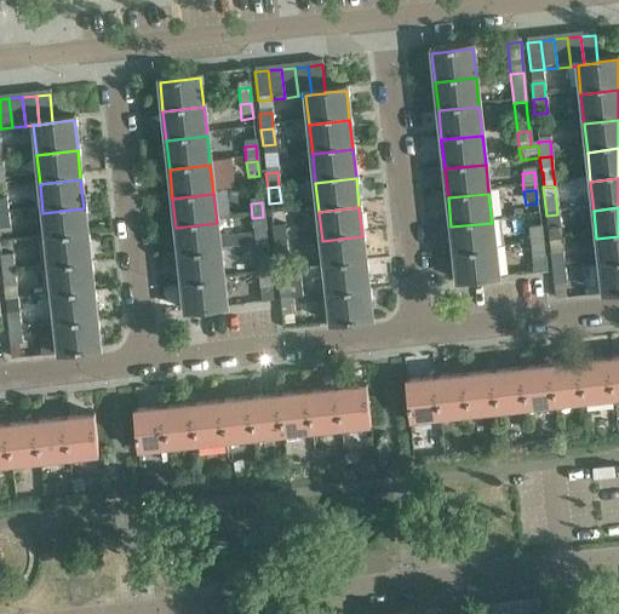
[(84,208),(43,213),(46,242),(87,237),(84,208)]
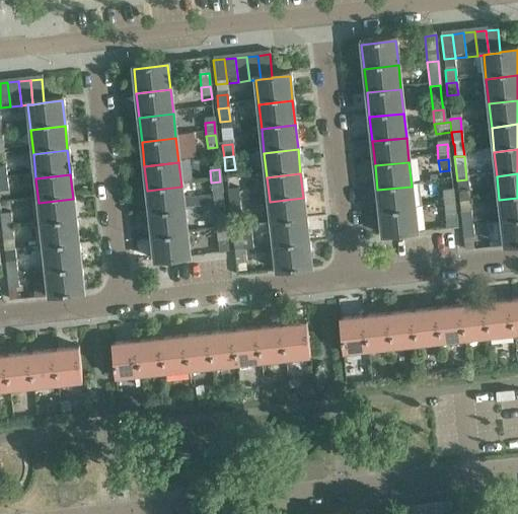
[(466,179),(457,180),(458,193),(467,192),(466,179)]
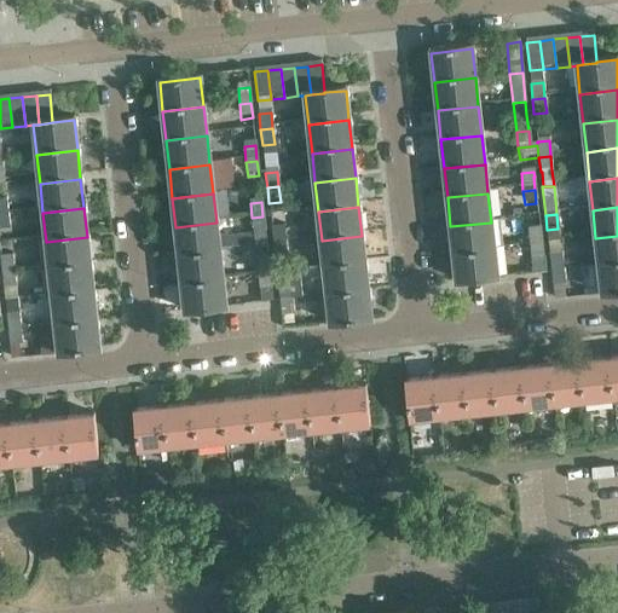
[(263,217),(252,218),(254,233),(265,232),(263,217)]
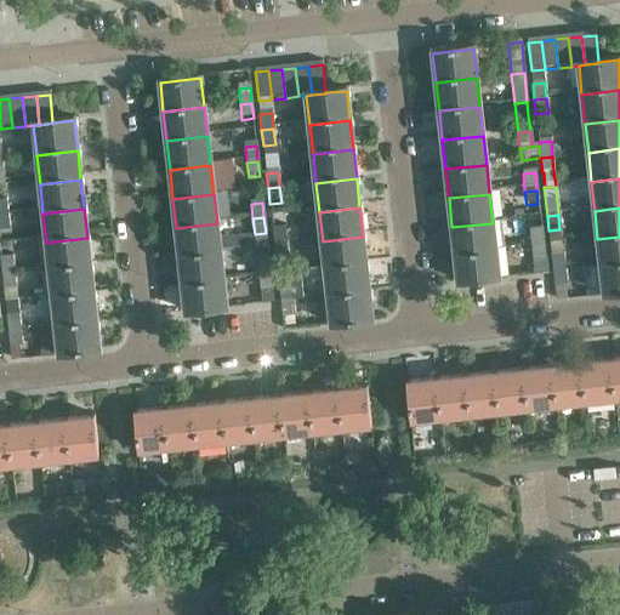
[(217,223),(176,228),(180,257),(220,252),(217,223)]
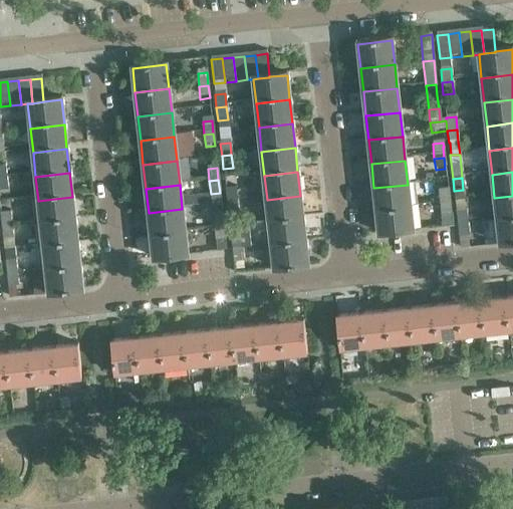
[(408,185),(373,188),(376,212),(411,208),(408,185)]
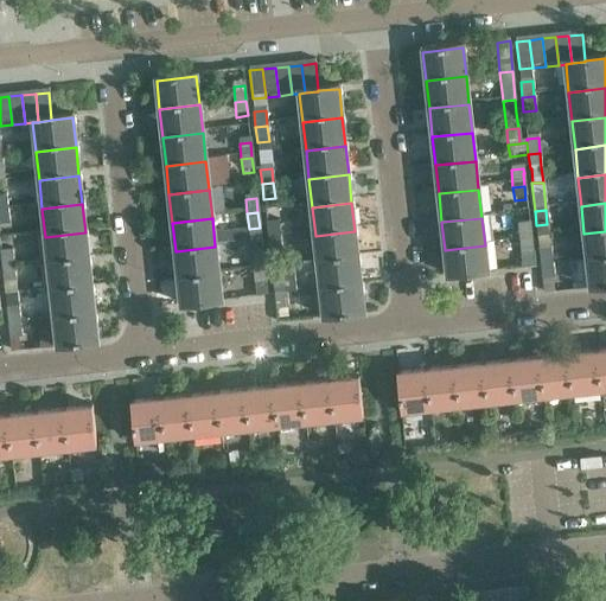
[(278,224),(267,225),(268,241),(279,240),(278,224)]
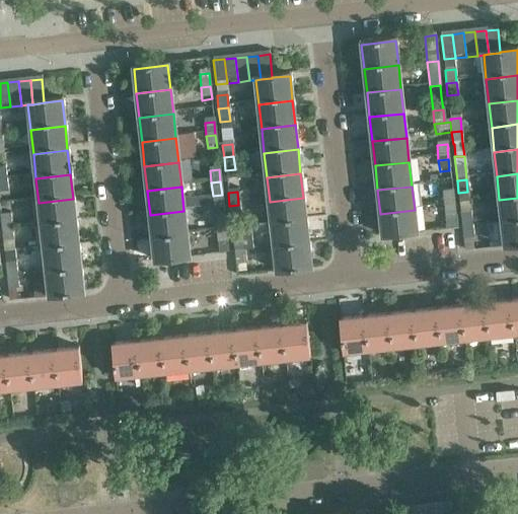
[(442,194),(443,199),(443,207),(453,206),(452,193),(442,194)]
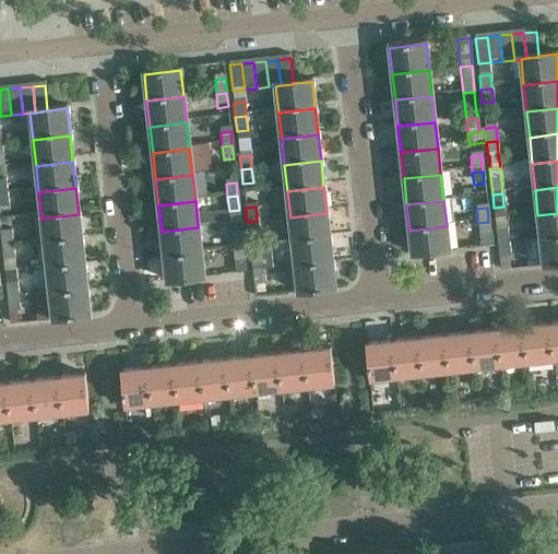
[(212,225),(230,223),(229,213),(211,215),(212,225)]
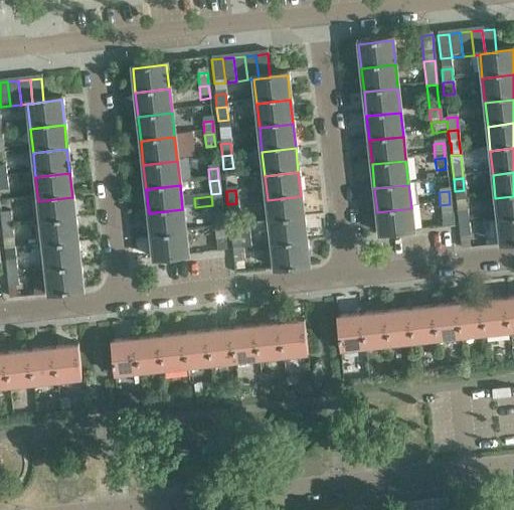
[(301,196),(268,200),(270,224),(303,220),(301,196)]
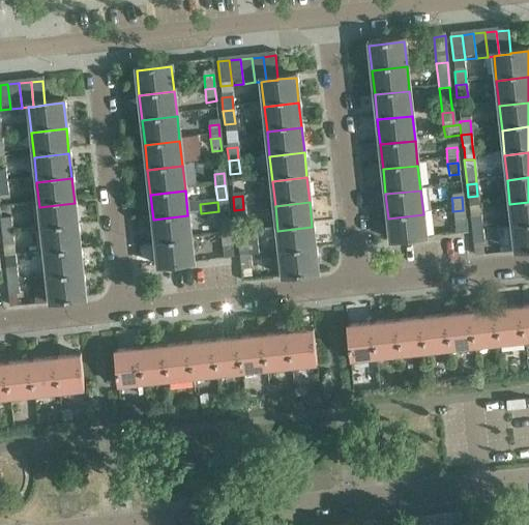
[(528,202),(509,204),(512,229),(528,227),(528,202)]
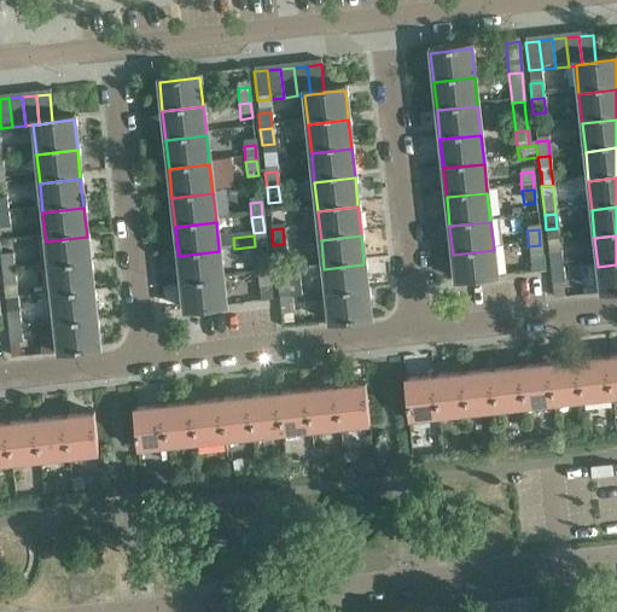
[(87,237),(46,242),(50,269),(89,266),(87,237)]
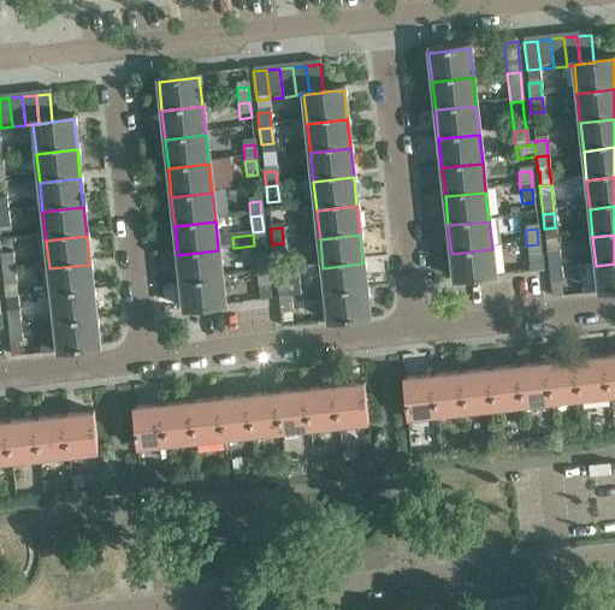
[(283,243),(272,244),(276,273),(287,272),(283,243)]
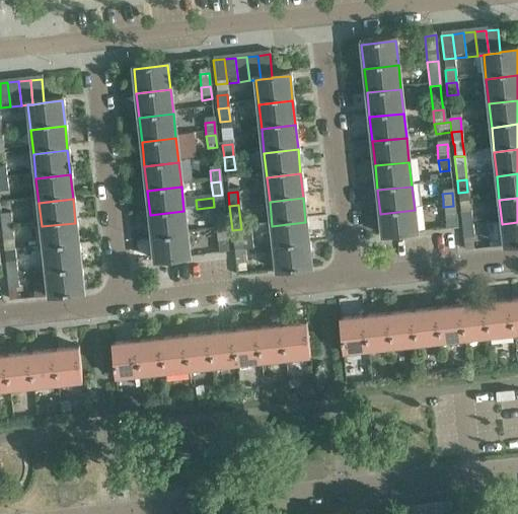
[(455,218),(453,206),(443,207),(445,219),(446,231),(456,230),(455,218)]
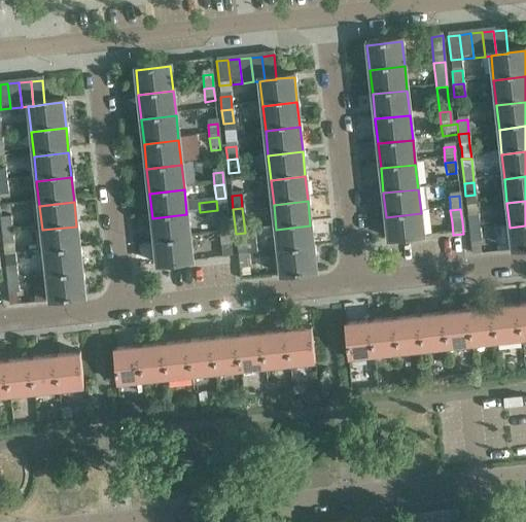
[(421,213),(386,217),(389,242),(423,238),(421,213)]
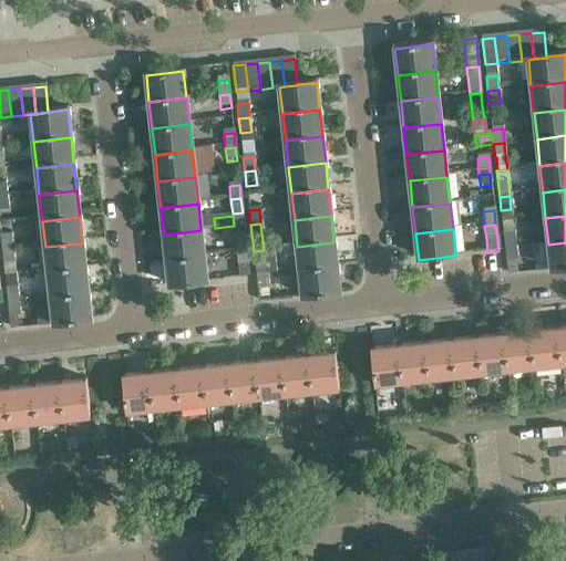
[(201,230),(164,235),(166,261),(204,258),(201,230)]
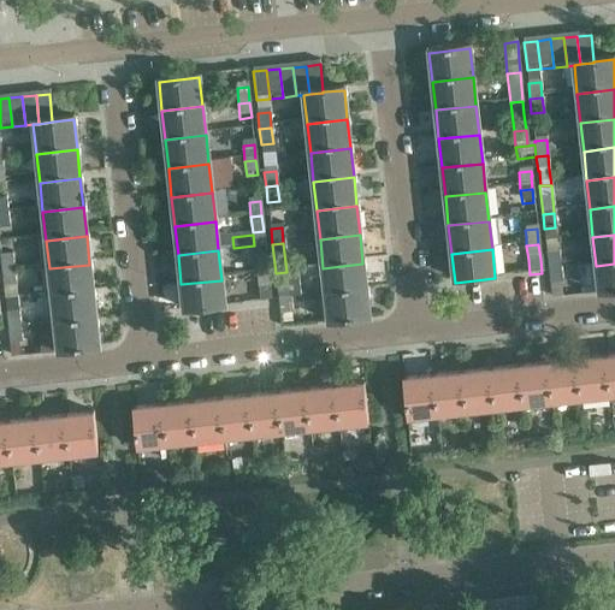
[(559,255),(548,256),(547,256),(549,271),(560,270),(559,255)]
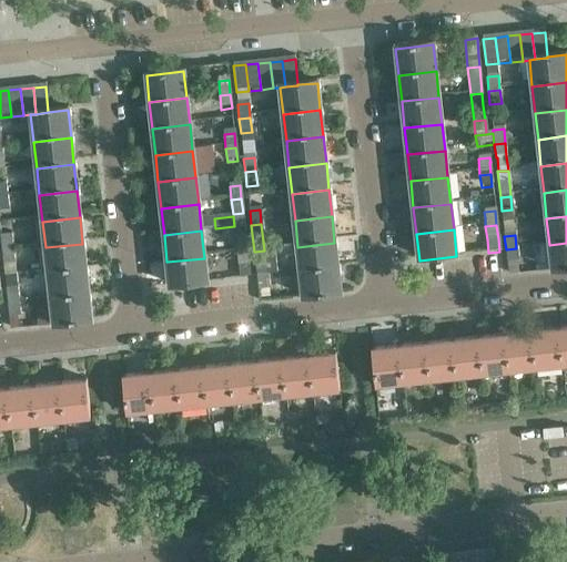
[(11,236),(1,237),(0,237),(1,252),(12,251),(11,236)]
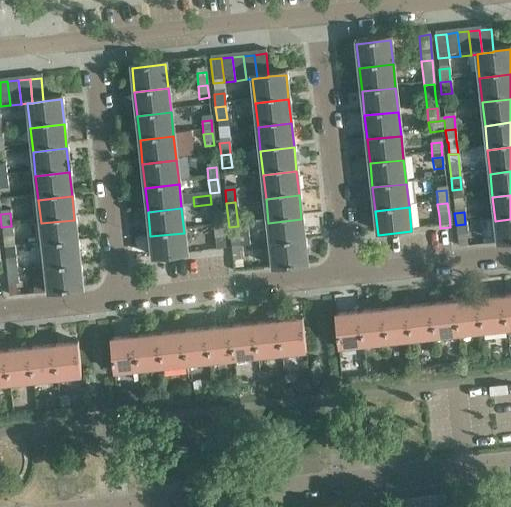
[(212,216),(213,228),(223,227),(221,214),(212,216)]
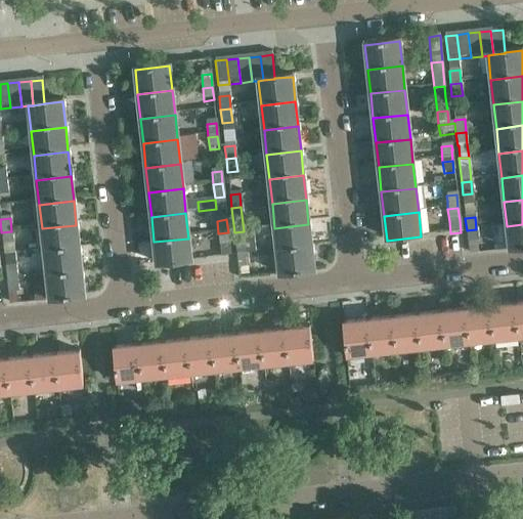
[(311,249),(308,224),(274,228),(277,252),(311,249)]
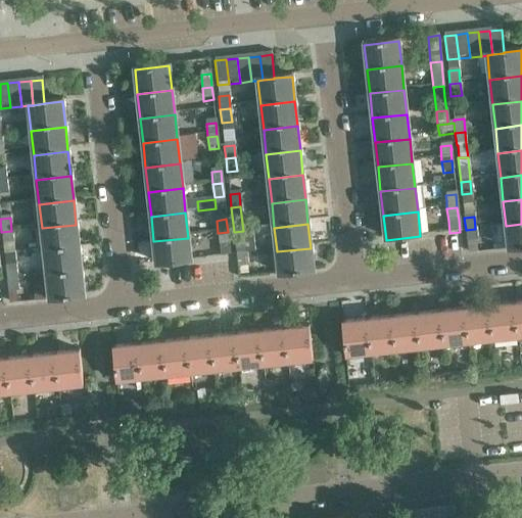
[(521,224),(506,226),(491,228),(494,252),(509,250),(521,248),(521,224)]
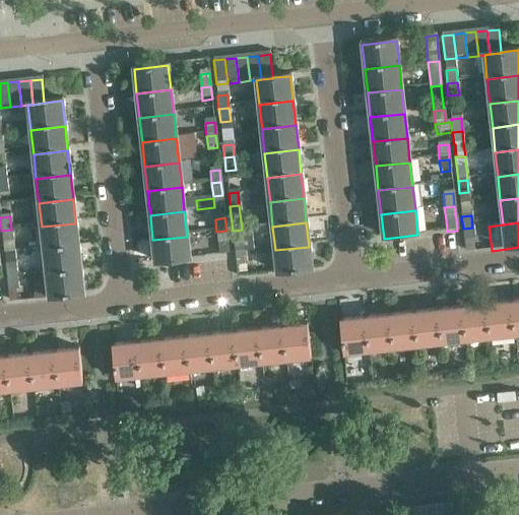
[(75,223),(42,227),(44,251),(78,248),(75,223)]
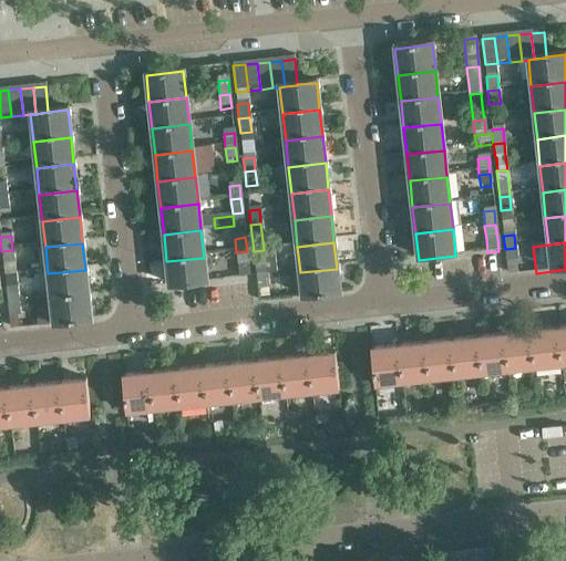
[(515,248),(505,249),(506,263),(517,262),(515,248)]
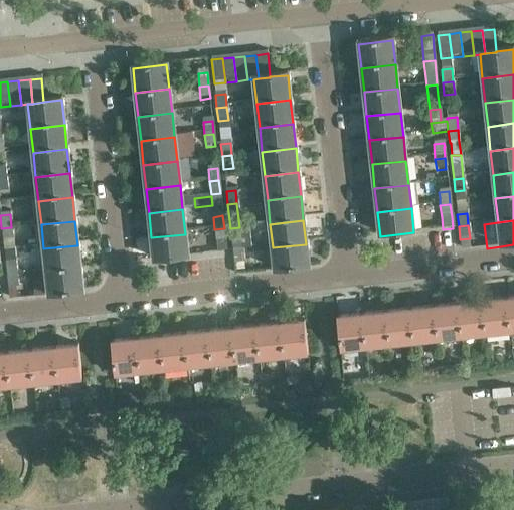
[(251,249),(248,226),(239,227),(230,228),(232,252),(242,251),(251,249)]
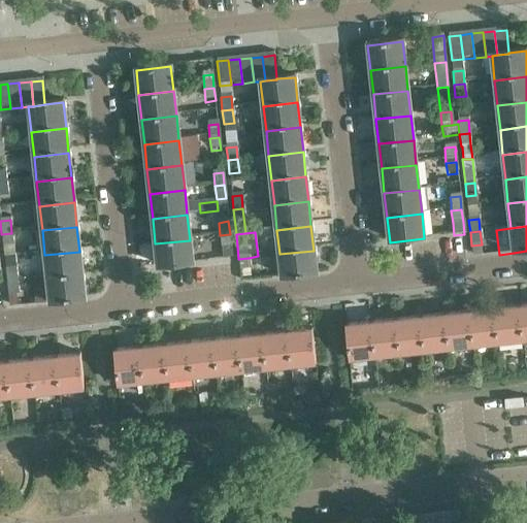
[(14,258),(12,246),(11,233),(1,234),(4,259),(14,258)]
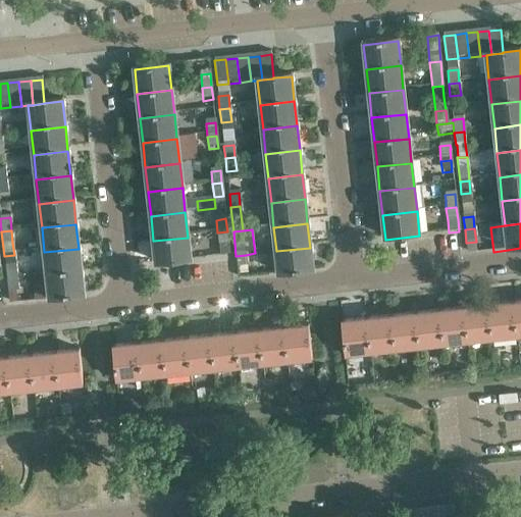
[(227,231),(217,233),(218,246),(228,245),(227,231)]
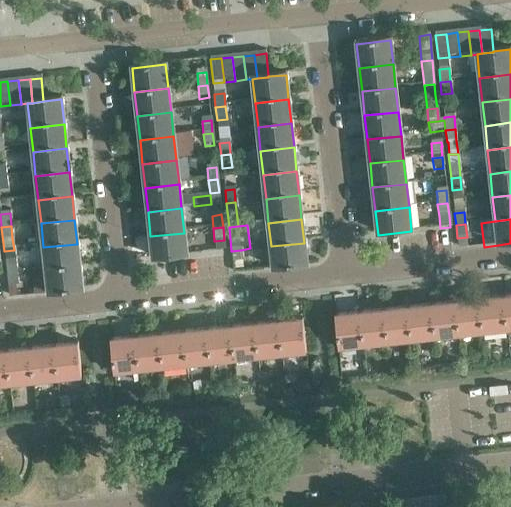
[(187,256),(184,233),(150,236),(153,260),(187,256)]
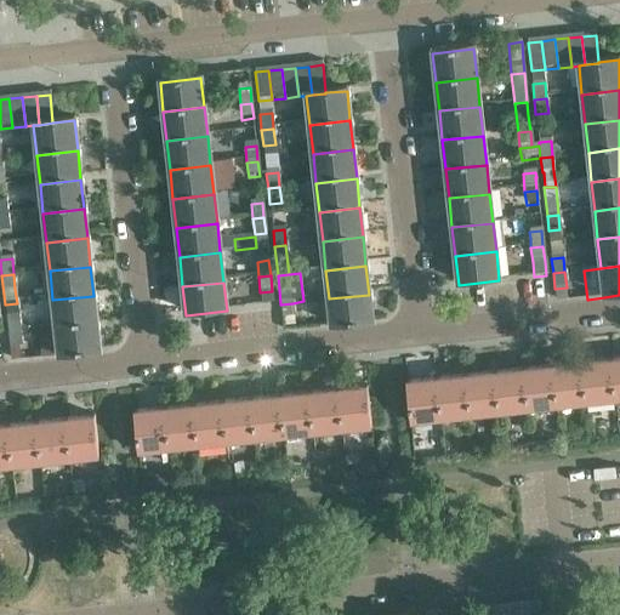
[(369,295),(329,299),(331,328),(373,323),(369,295)]
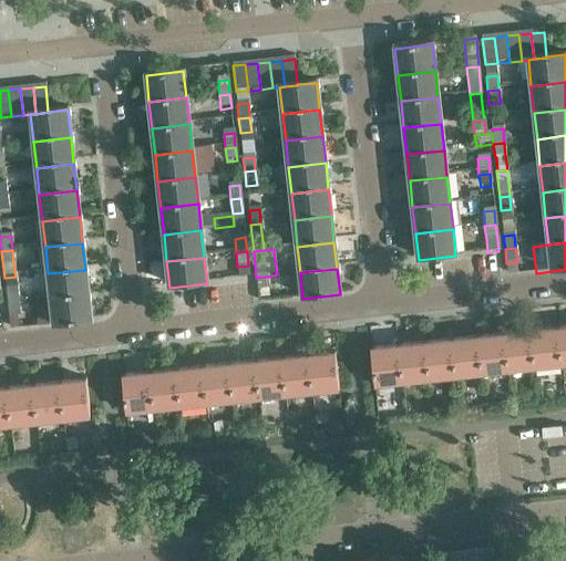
[(88,297),(85,270),(48,273),(51,301),(88,297)]
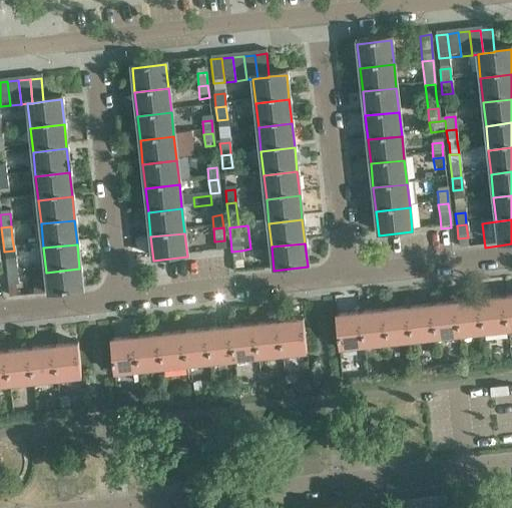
[(4,251),(6,276),(16,275),(15,262),(14,250),(4,251)]
